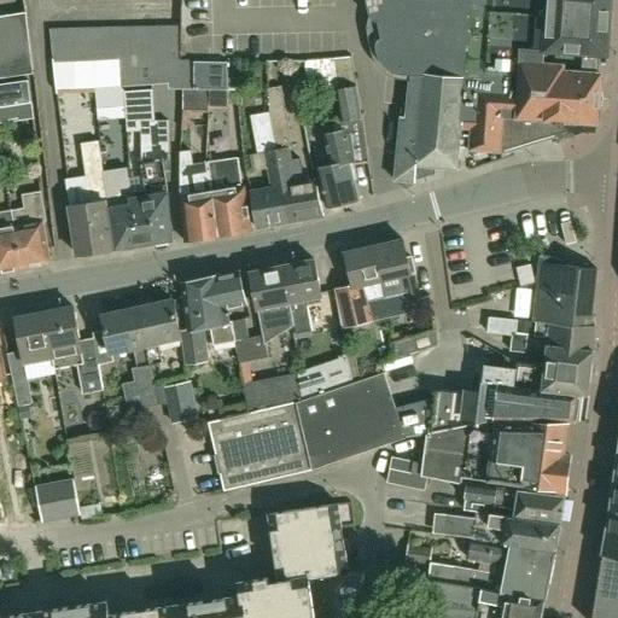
[(607,56),(607,46),(612,0),(369,0),(371,7),(373,15),(373,16),(374,16),(375,17),(378,18),(379,18),(380,18),(384,35),(383,36),(380,38),(379,39),(379,40),(378,42),(378,45),(378,47),(379,51),(380,54),(382,57),(383,58),(385,62),(386,63),(390,65),(394,68),(398,70),(401,71),(406,71),(410,71),(407,117),(401,116),(395,179),(414,181),(415,164),(458,168),(460,146),(471,147),(471,149),(500,151),(500,147),(505,147),(505,150),(565,132),(566,120),(598,122),(600,74),(593,74),(594,63),(590,62),(592,53),(607,56)]
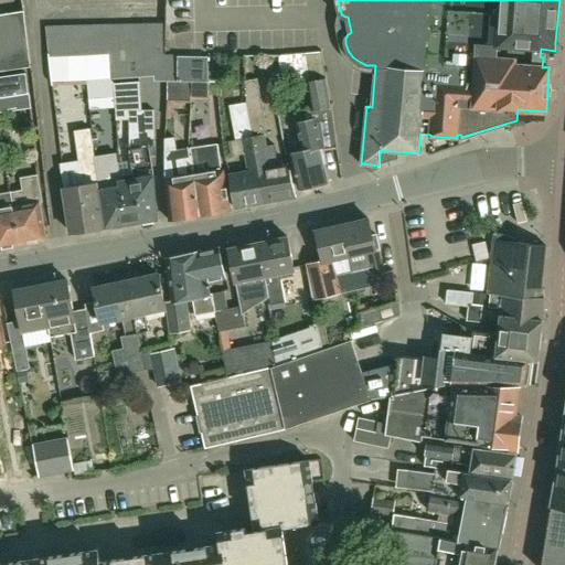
[(0,71),(30,66),(23,11),(0,14),(0,71)]
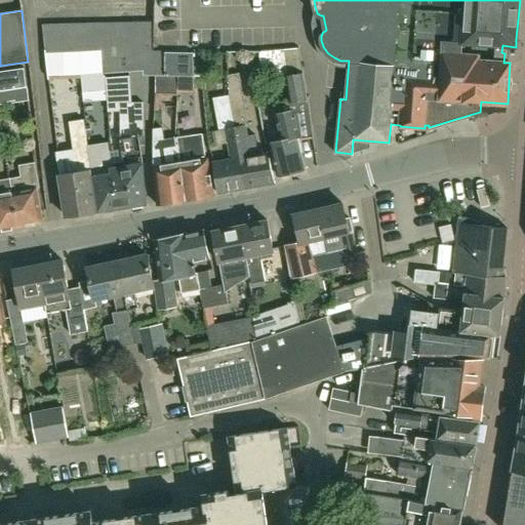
[(142,45),(140,19),(129,21),(130,45),(142,45)]
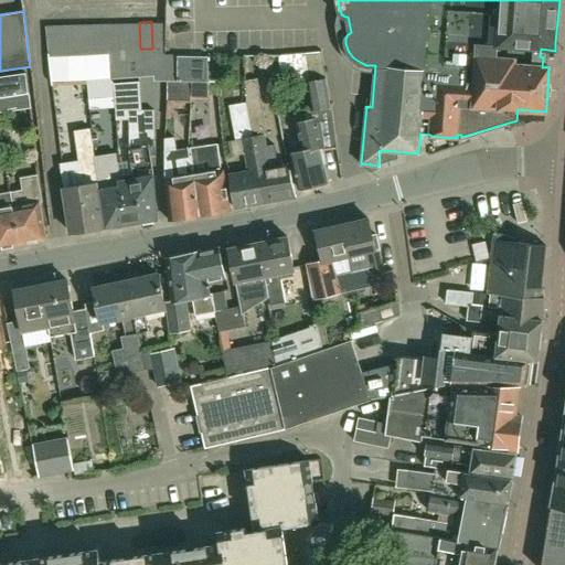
[(163,49),(164,21),(151,21),(152,49),(163,49)]
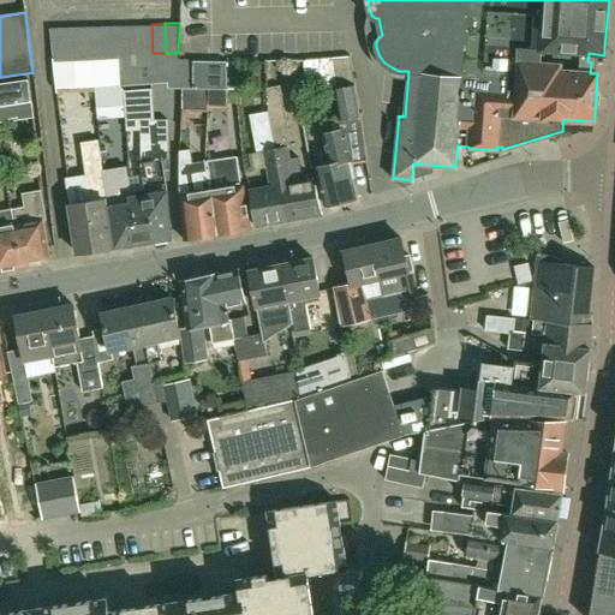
[(139,54),(138,24),(124,25),(125,54),(139,54)]
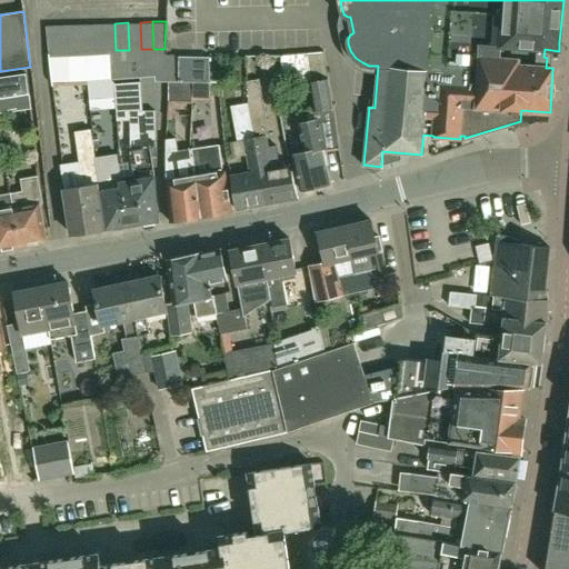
[(141,49),(140,22),(128,22),(129,50),(141,49)]
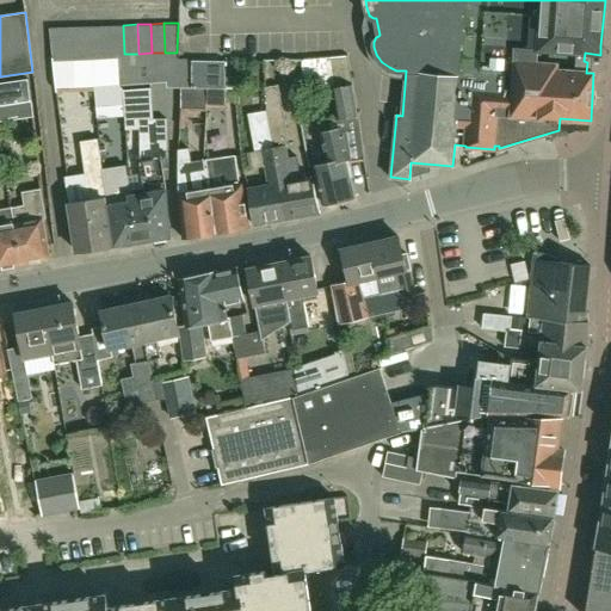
[(111,55),(110,25),(97,26),(98,55),(111,55)]
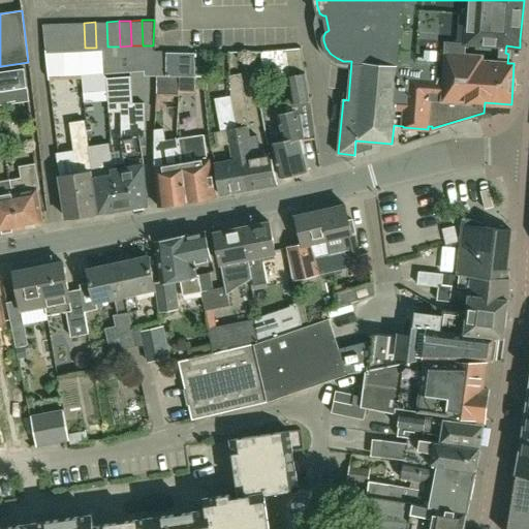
[(107,47),(106,22),(95,22),(96,48),(107,47)]
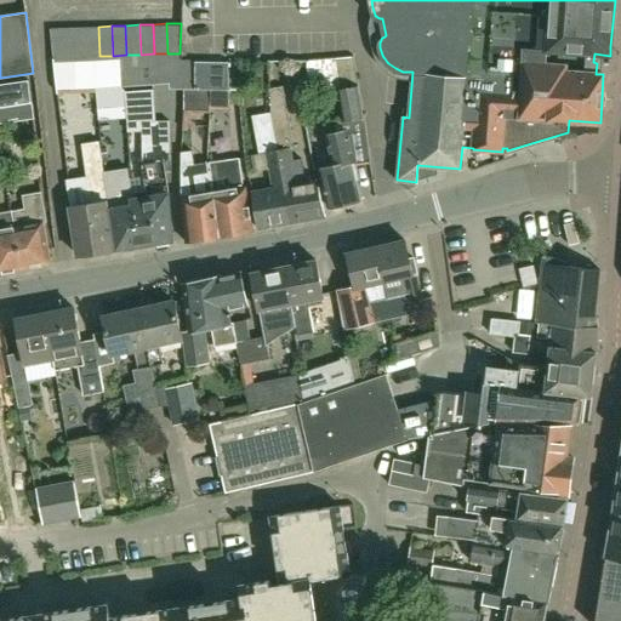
[(87,61),(85,27),(72,28),(73,62),(87,61)]
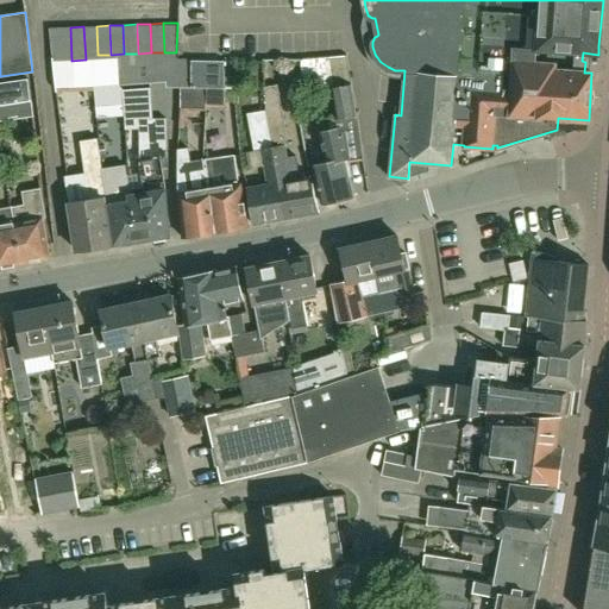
[(98,55),(96,26),(83,26),(86,60),(95,60),(95,56),(98,55)]
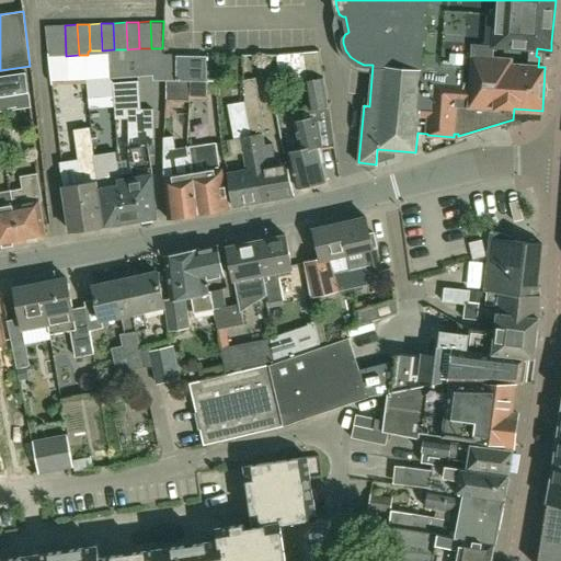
[(66,56),(65,25),(46,25),(50,57),(66,56)]
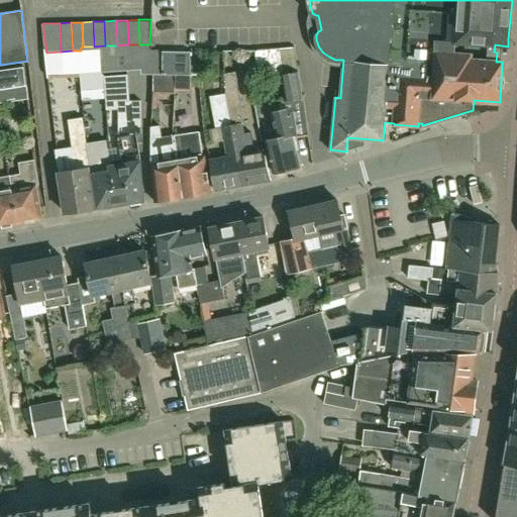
[(127,47),(149,47),(149,44),(139,44),(128,44),(117,45),(105,45),(94,46),(83,46),(81,47),(81,50),(73,50),(61,52),(46,53),(47,62),(100,60),(101,73),(102,73),(128,72),(127,47)]
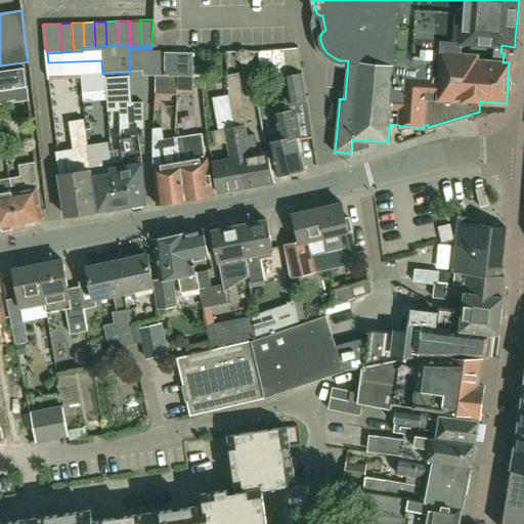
[(300,73),(297,48),(259,52),(259,82),(268,82),(267,71),(275,70),(276,77),(285,76),(289,102),(304,100),(300,73)]
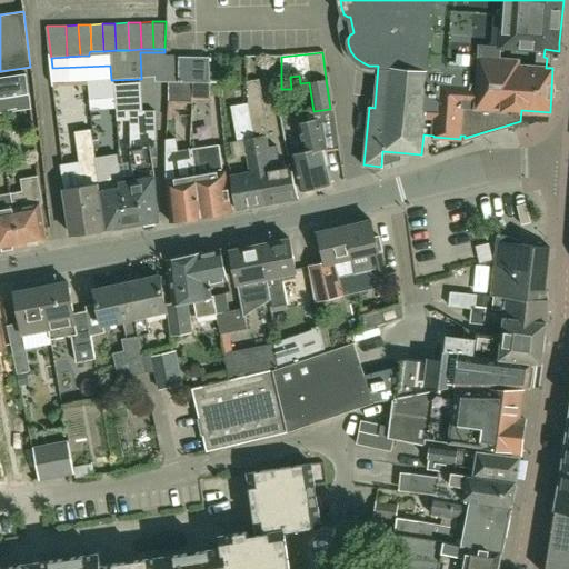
[(191,100),(191,58),(189,58),(177,58),(177,102),(191,102),(191,100)]
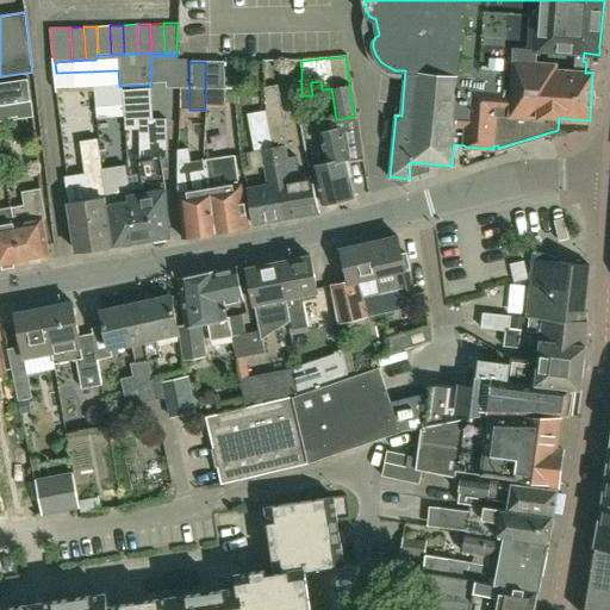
[(223,62),(205,62),(205,107),(224,107),(224,88),(223,62)]
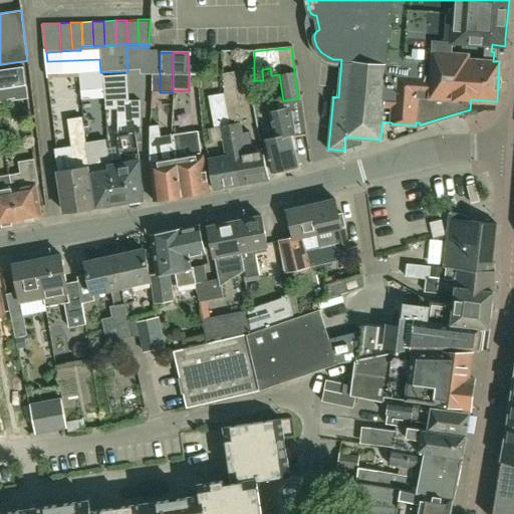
[(195,53),(188,52),(189,74),(197,75),(195,53)]
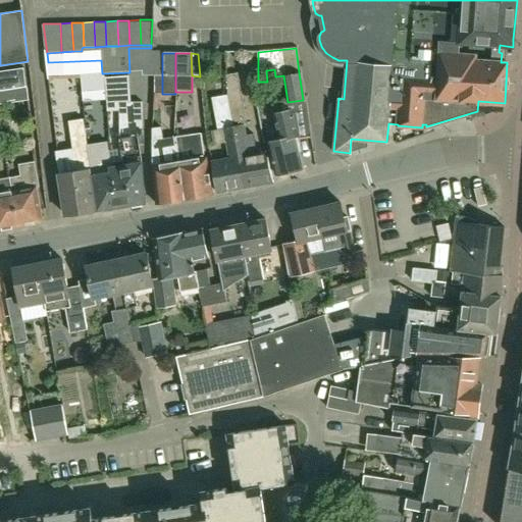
[(231,61),(254,62),(254,54),(232,53),(231,61)]
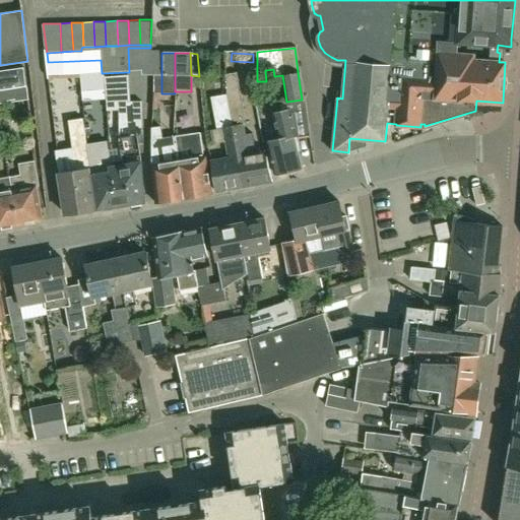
[(24,67),(0,70),(0,95),(28,91),(24,67)]
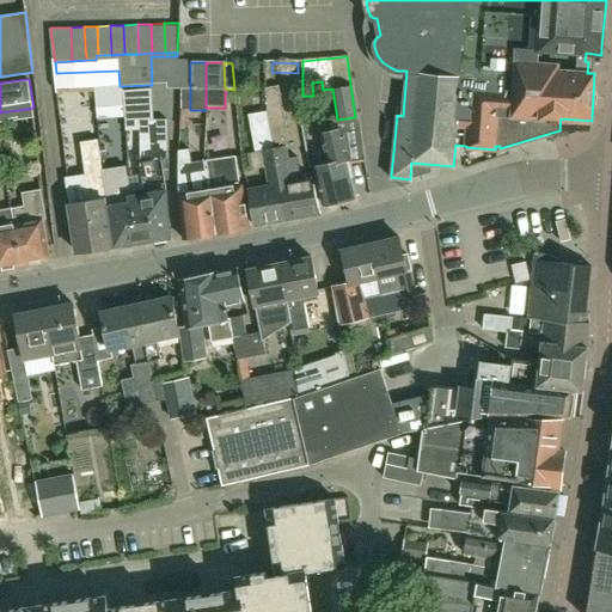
[(120,86),(97,87),(98,116),(126,114),(124,91),(121,86),(120,86)]
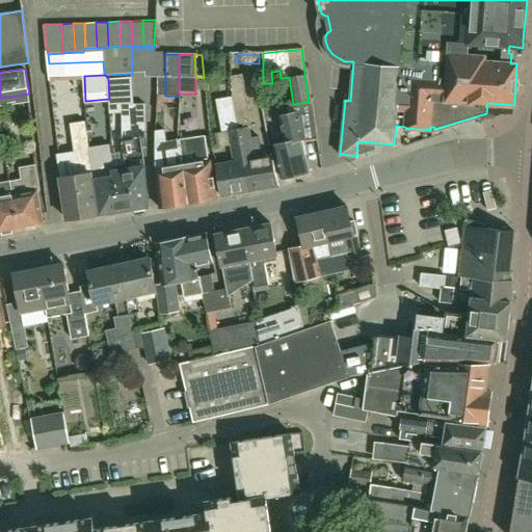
[(246,122),(249,122),(241,75),(231,77),(232,97),(231,97),(249,191),(278,186),(277,179),(272,154),(262,156),(259,136),(249,138),(246,122)]
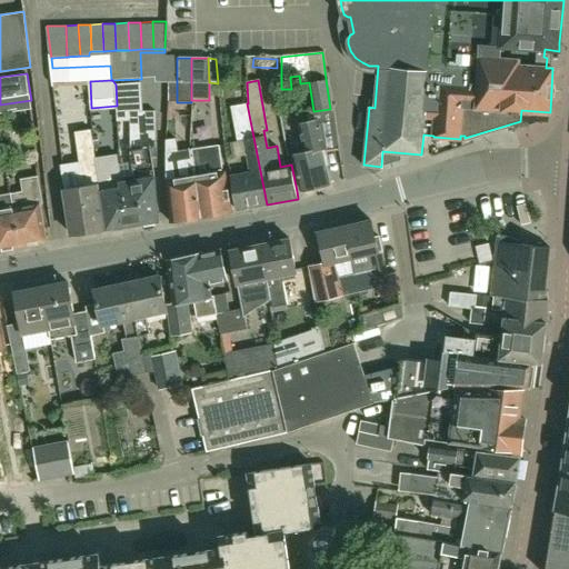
[(155,110),(142,111),(141,83),(116,85),(117,106),(117,121),(130,121),(130,150),(129,150),(135,180),(120,182),(121,188),(122,188),(128,225),(158,220),(153,179),(149,148),(156,146),(155,110)]
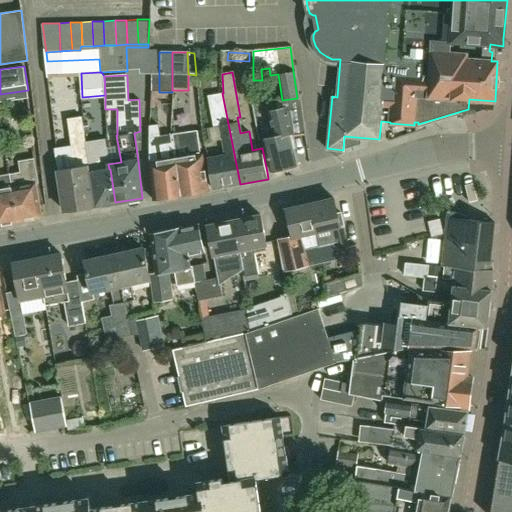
[(240,184),(222,93),(208,96),(214,126),(219,125),(225,154),(207,158),(212,189),(240,184)]
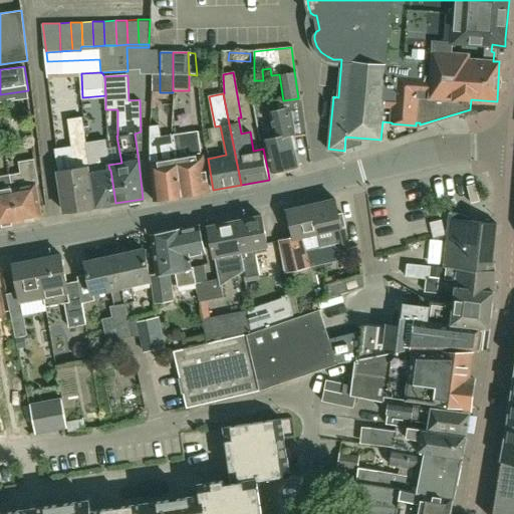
[(264,140),(272,172),(297,166),(293,149),(297,148),(287,107),(270,111),(276,137),(264,140)]
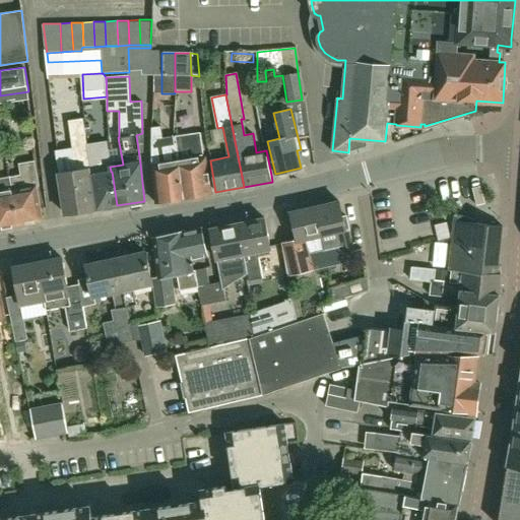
[(59,174),(65,213),(95,209),(89,169),(90,169),(83,119),(68,121),(76,171),(59,174)]
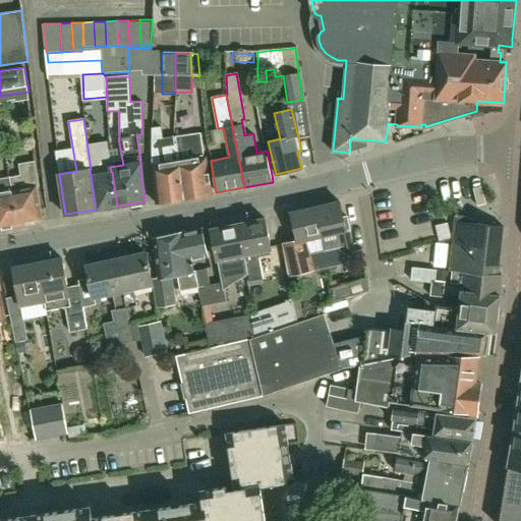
[(96,139),(94,122),(85,123),(89,140),(96,139)]
